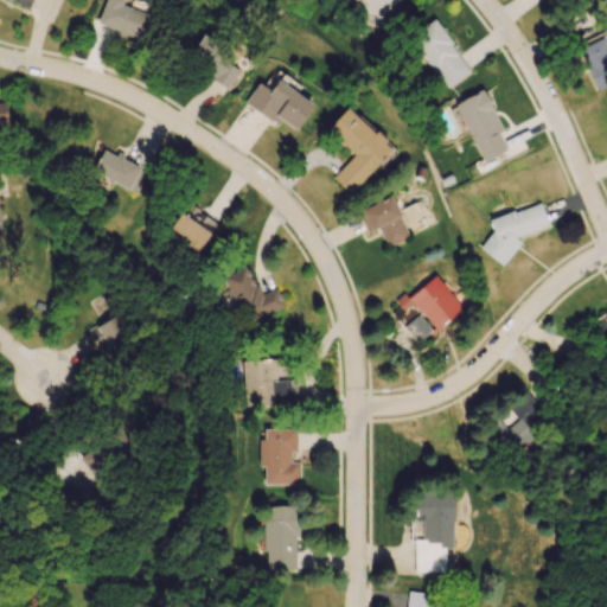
[(104,0),(96,24),(141,40),(151,16),(122,5),(123,0),(104,0)]
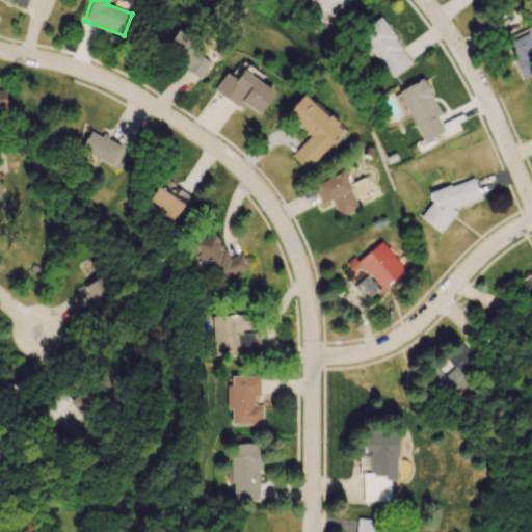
[(314,0),(333,17),(347,0),(314,0)]
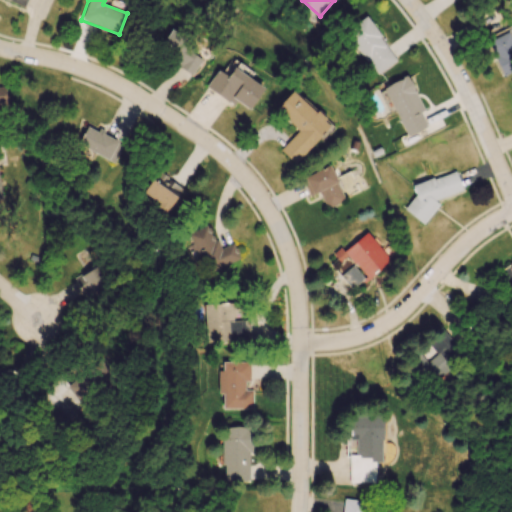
[(376,75),(397,61),(367,18),(346,32),(376,75)]
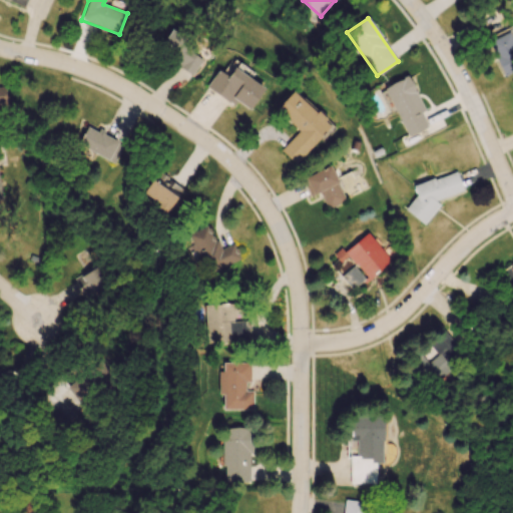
[(504,75),(512,70),(512,40),(507,28),(501,31),(502,35),(488,42),(504,75)]
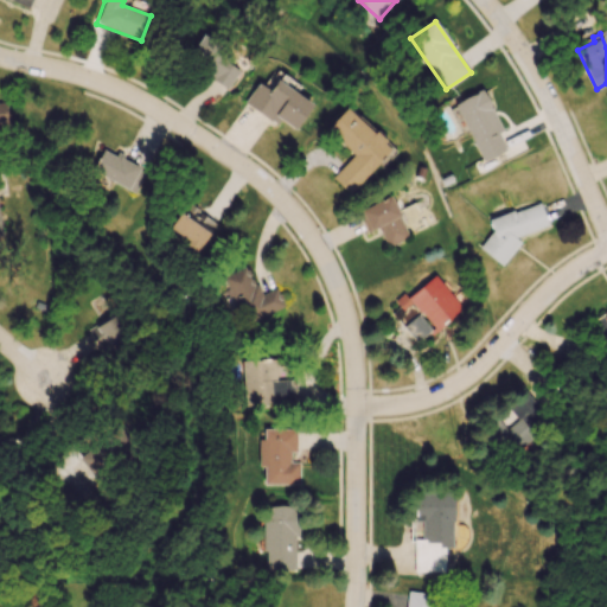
[(185,62),(227,89),(242,66),(200,39),(185,62)]
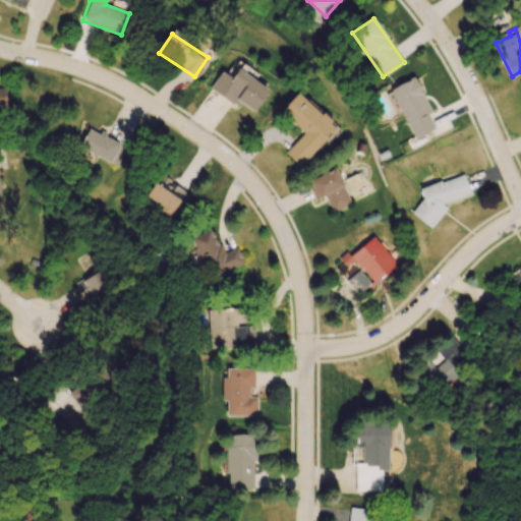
[(253,112),(268,89),(237,69),(232,77),(221,70),(209,89),(238,107),(241,104),(253,112)]
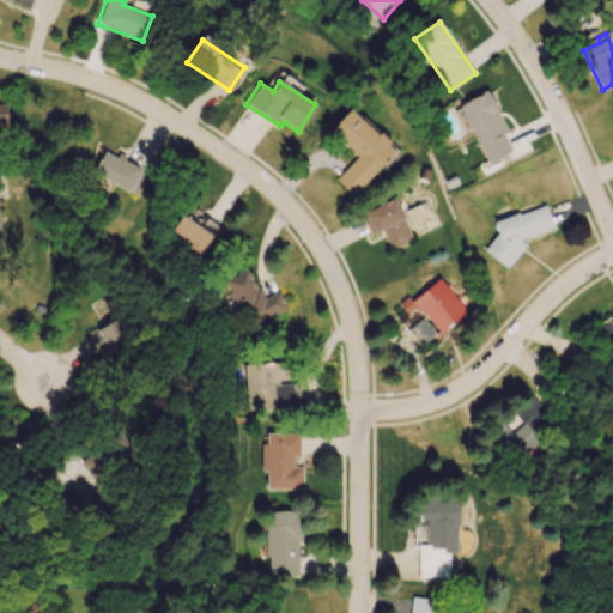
[(457,105),(487,164),(511,152),(503,134),(508,132),(486,91),(457,105)]
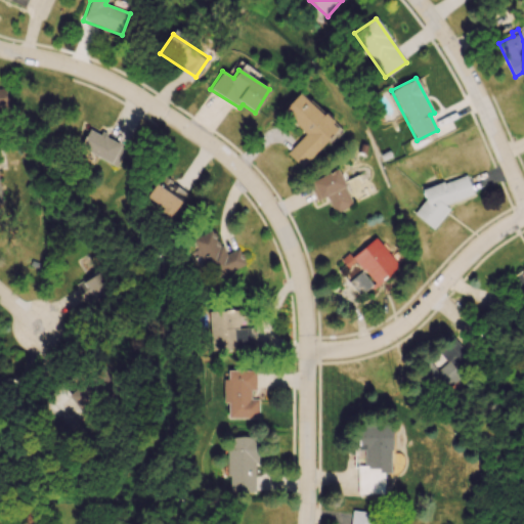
[(339,128),(299,92),(281,113),(305,134),(287,154),(302,168),(339,128)]
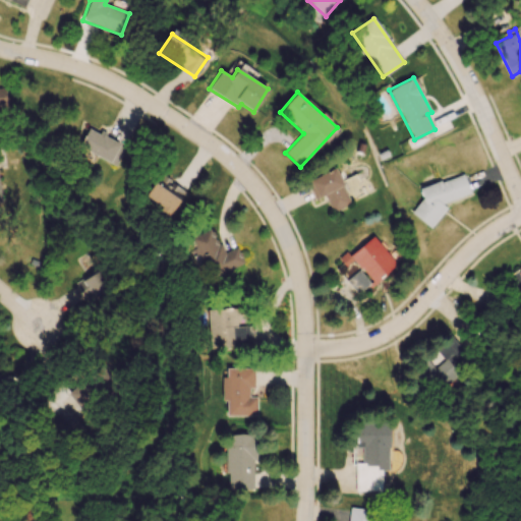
[(125,145),(85,130),(79,150),(118,164),(125,145)]
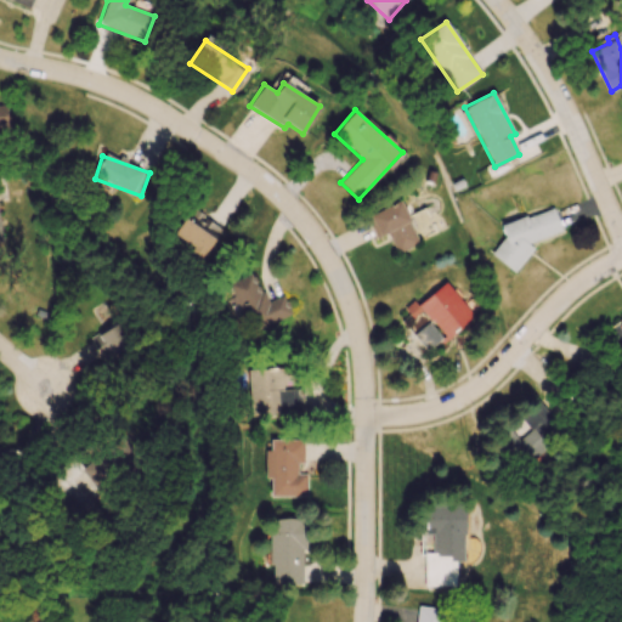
[(388,233),(396,253),(418,243),(401,202),(369,214),(379,237),(388,233)]
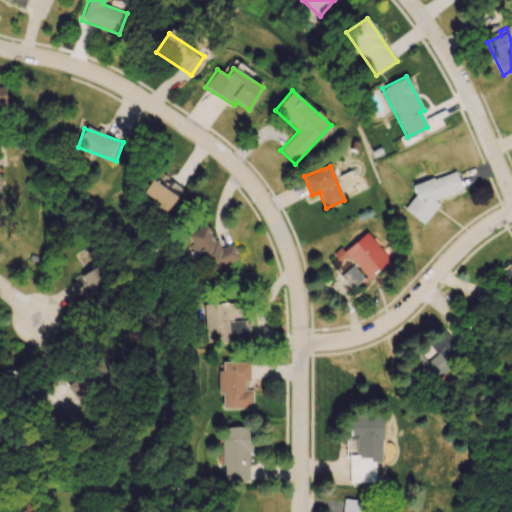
[(412,185),(416,200),(409,202),(414,220),(440,212),(436,199),(462,191),(455,171),(412,185)]
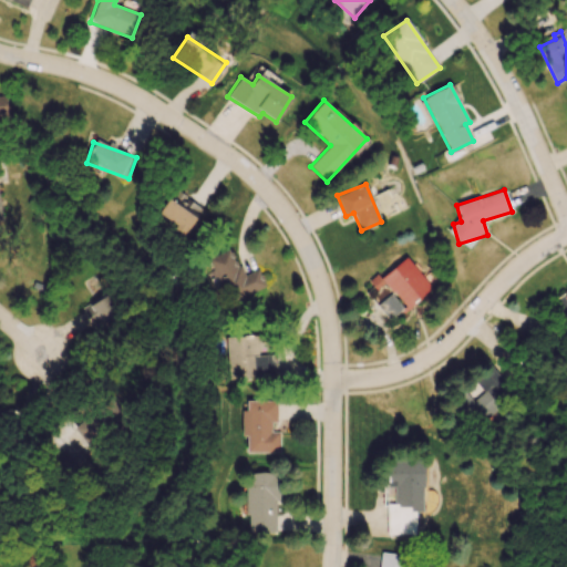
[(176,223),(173,230),(187,236),(200,204),(171,191),(160,216),(176,223)]
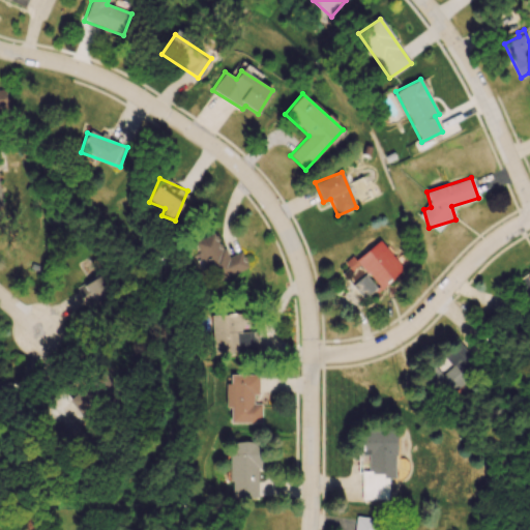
[(248,269),(241,252),(226,258),(215,233),(195,241),(212,284),(248,269)]
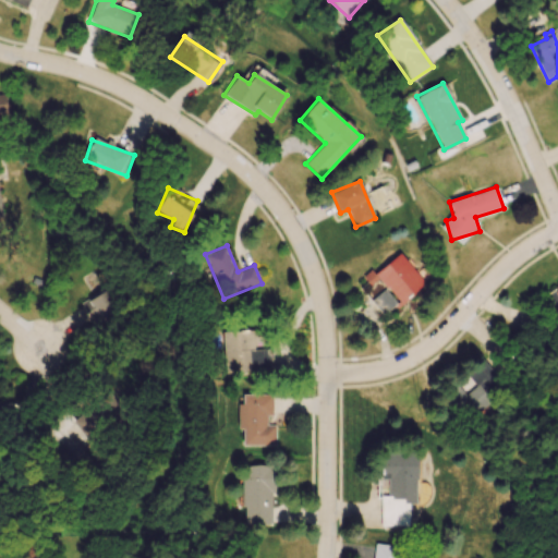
[(425,282),(397,251),(365,280),(371,286),(378,279),(402,304),(425,282)]
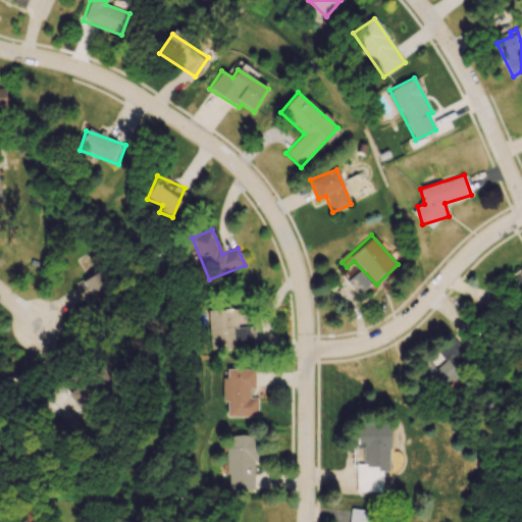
[(87,304),(109,295),(100,270),(77,279),(87,304)]
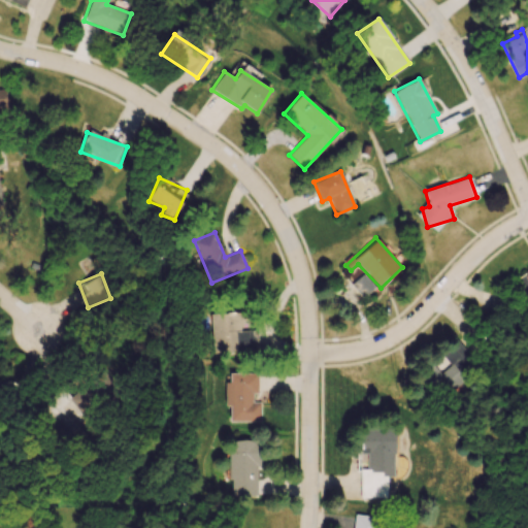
[(375,287),(364,274),(353,285),(363,297),(375,287)]
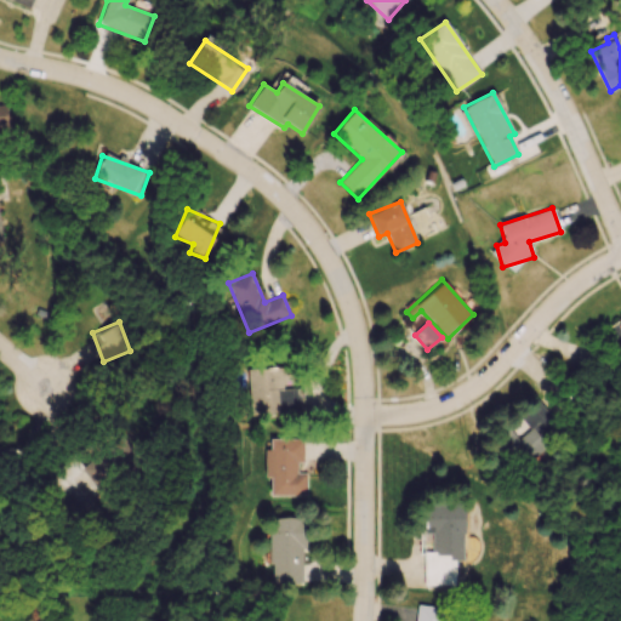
[(250,415),(303,412),(302,388),(283,389),(281,366),(248,369),(250,415)]
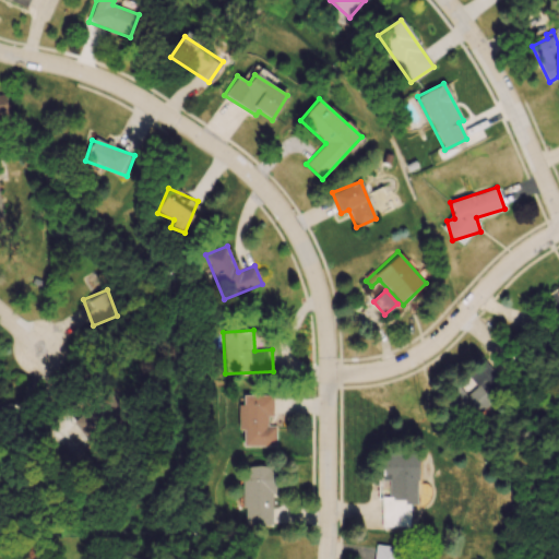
[(476,388),(464,394),(459,384),(441,396),(461,425),(489,405),(482,394),(500,382),(487,361),(467,375),(476,388)]
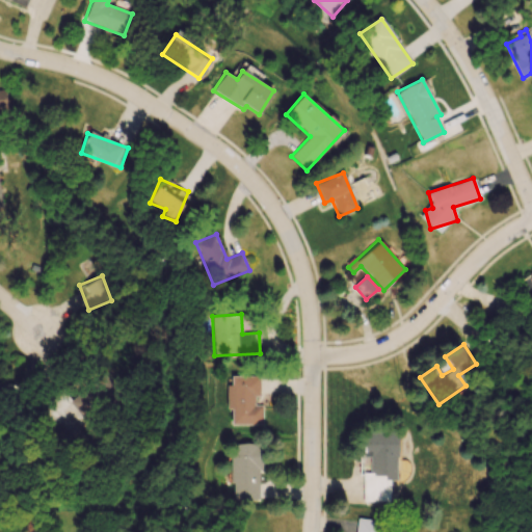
[(262,424),(262,405),(255,405),(255,397),(260,397),(259,375),(231,376),(231,386),(227,386),(227,408),(231,408),(231,425),(262,424)]
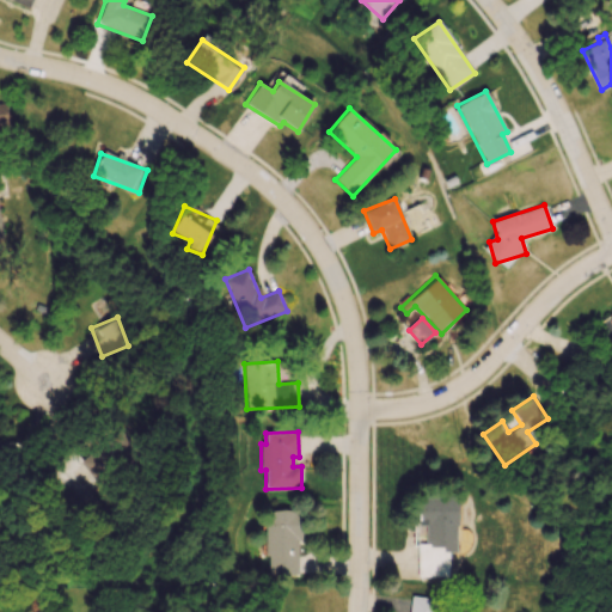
[(458,501),(420,500),(420,546),(441,548),(441,551),(457,552),(458,501)]
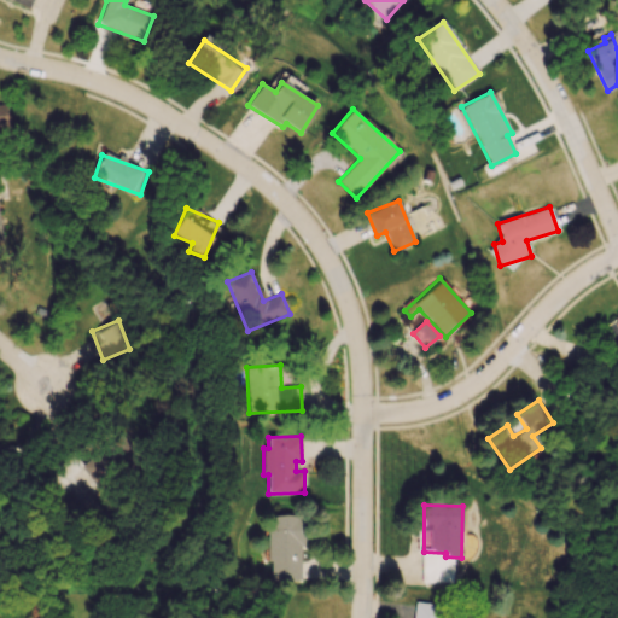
[(267,579),(301,581),(302,517),(269,516),(267,579)]
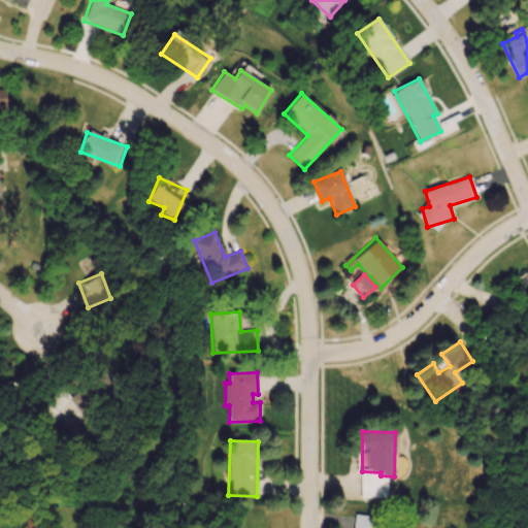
[(376,527),(375,527),(376,517),(355,515),(353,527),(376,527)]
